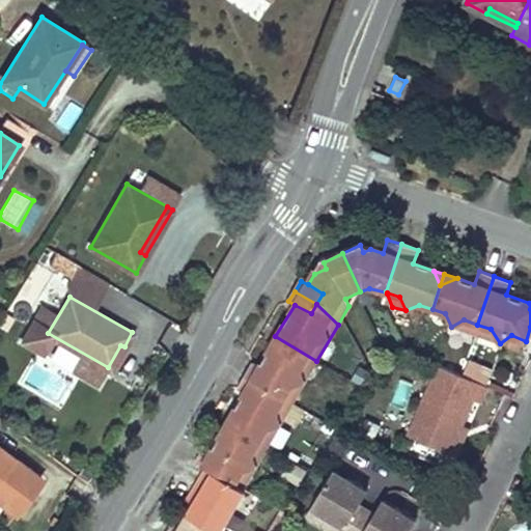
[(464,319),(451,327),(474,334),(477,325),(464,319)]
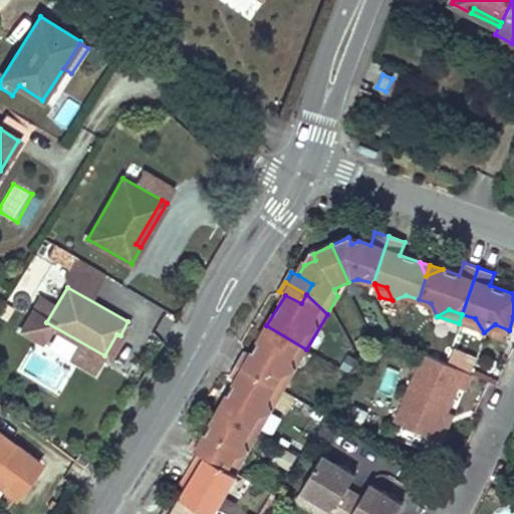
[(462,314),(459,323),(484,332),(475,318),(462,314)]
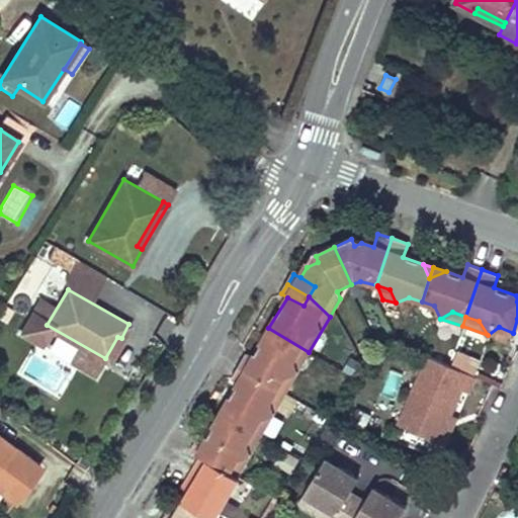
[(266,366),(259,377),(284,393),(309,352),(268,328),(251,357),(266,366)]
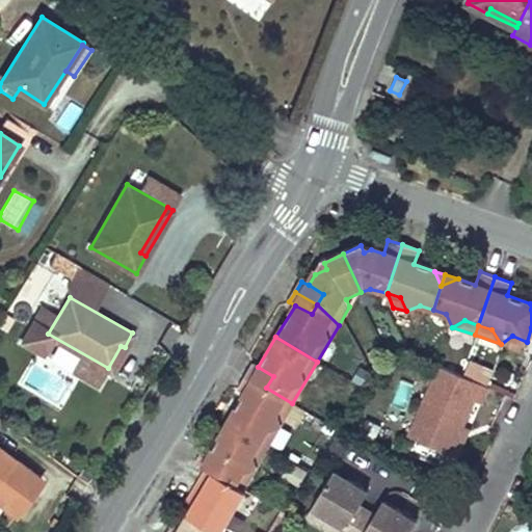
[(121,346),(108,368),(110,370),(125,347),(121,346)]
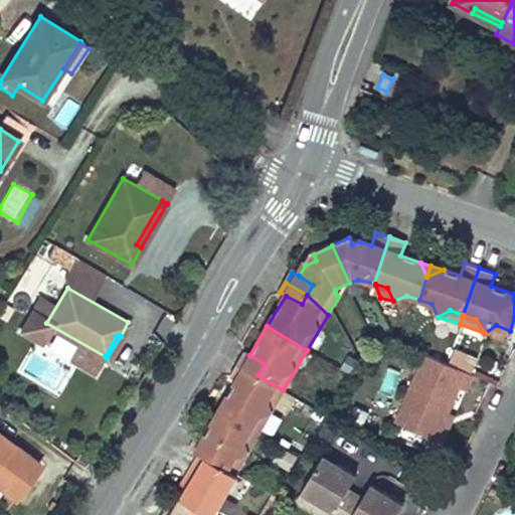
[(450,362),(475,369),(480,354),(454,346),(450,362)]
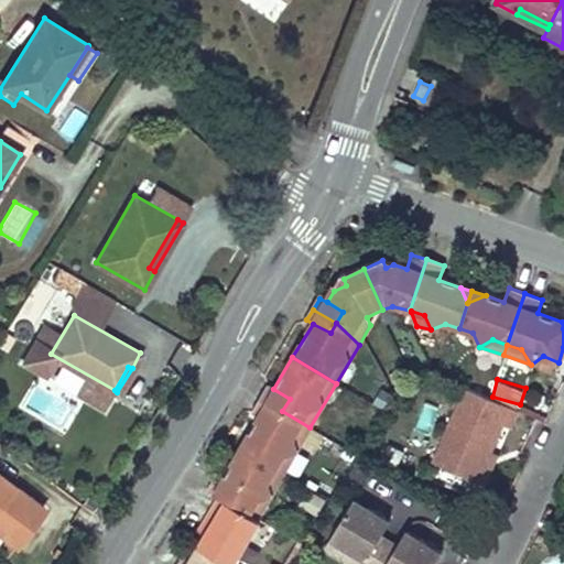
[(267,384),(258,399),(282,411),(290,399),(273,389),(267,384)]
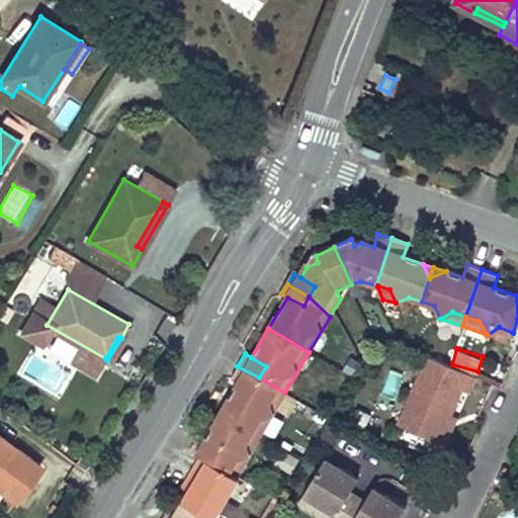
[(428,354),(397,426),(431,441),(443,414),(454,386),(461,390),(468,372),(450,365),(449,364),(428,354)]
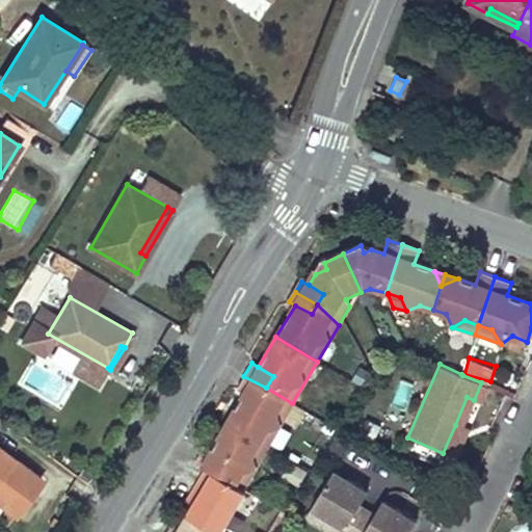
[(243,376),(236,388),(242,391),(259,400),(266,388),(243,376)]
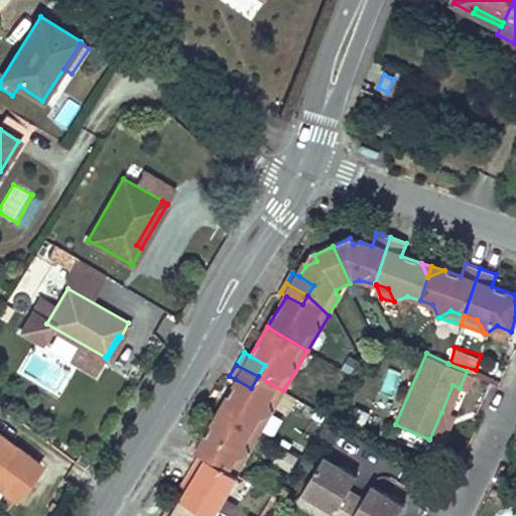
[(235,379),(219,406),(261,430),(283,391),(258,376),(251,388),(235,379)]
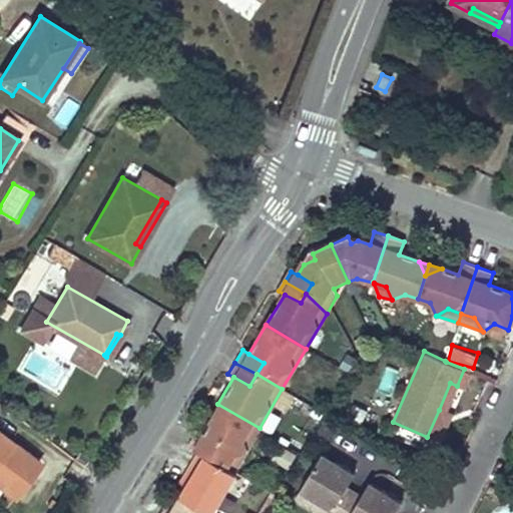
[(214,442),(207,454),(235,470),(260,428),(217,404),(200,434),(214,442)]
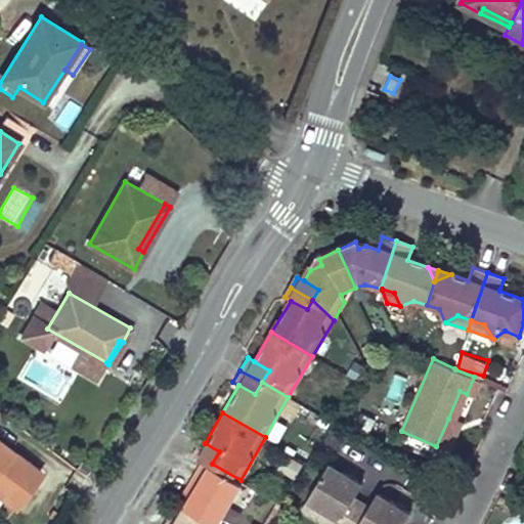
[(448,419),(436,446),(442,448),(455,422),(448,419)]
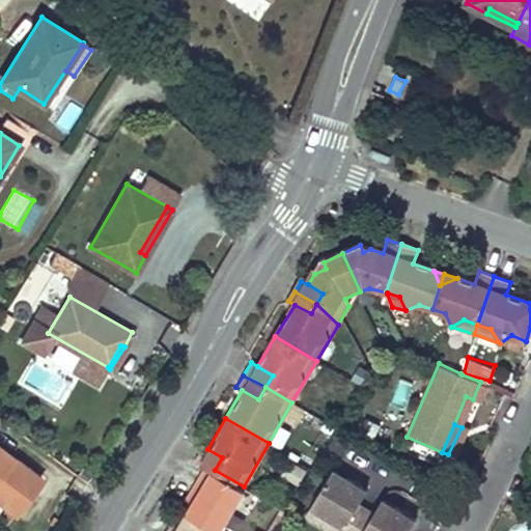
[(199,445),(192,457),(206,466),(215,470),(222,457),(207,449),(199,445)]
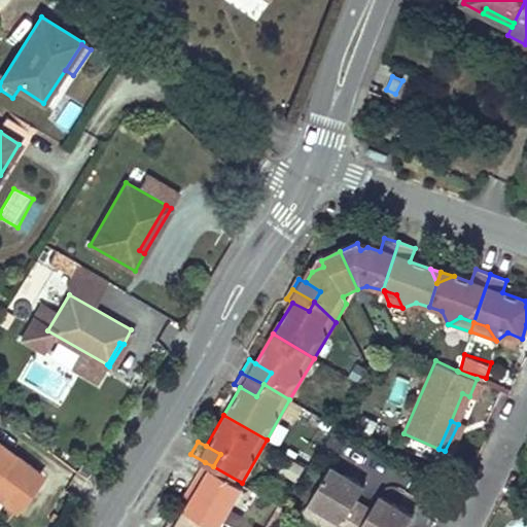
[(0,497),(8,504),(12,506),(28,487),(31,489),(41,476),(0,443),(0,497)]
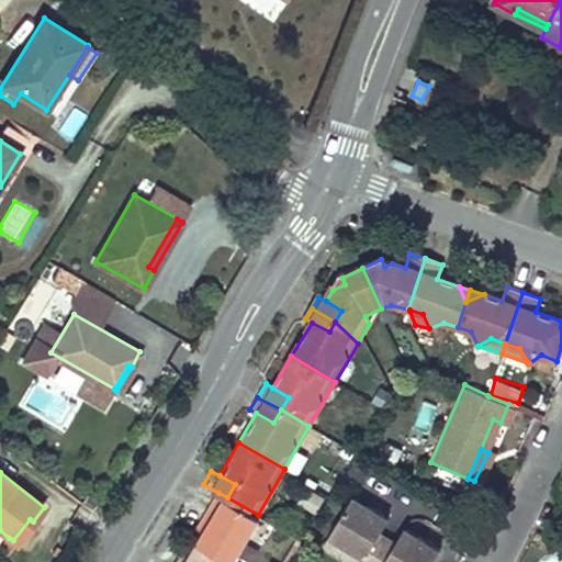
[(198,540),(192,549),(183,561),(231,561),(260,516),(258,515),(227,497),(218,493),(209,508),(215,512),(204,530),(198,540)]
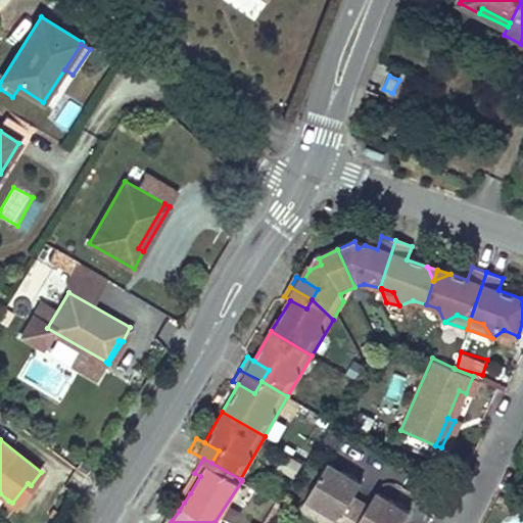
[(329,465),(308,498),(341,518),(337,522),(359,522),(369,507),(368,507),(354,497),(363,484),(329,465)]
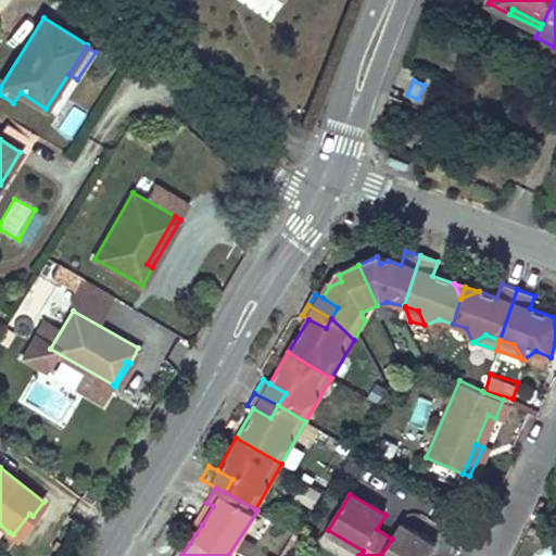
[(213,506),(206,503),(196,521),(202,525),(213,506)]
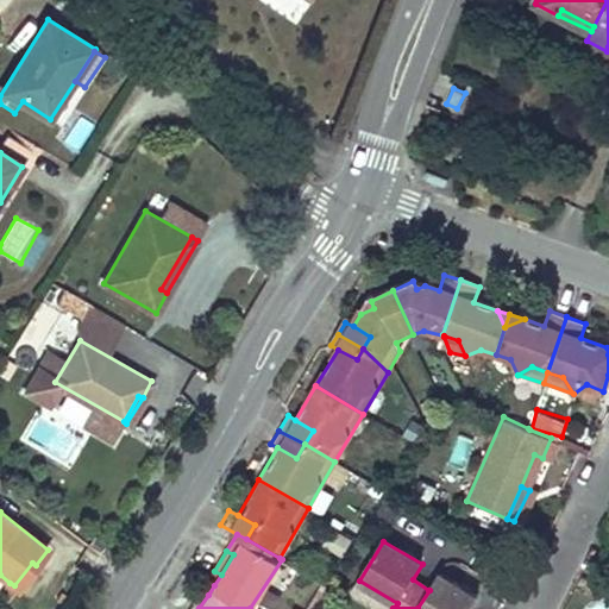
[(18,589),(36,565),(32,563),(14,585),(18,589)]
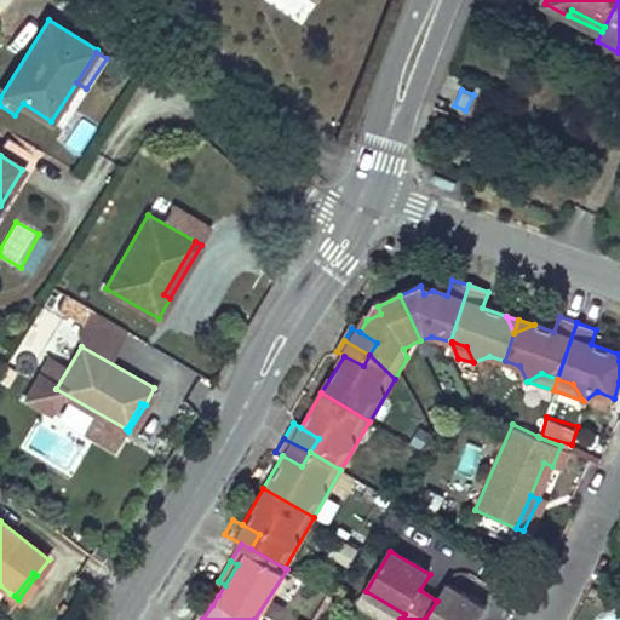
[(480,619),(488,608),(447,584),(436,601),(437,601),(425,619),(480,619)]
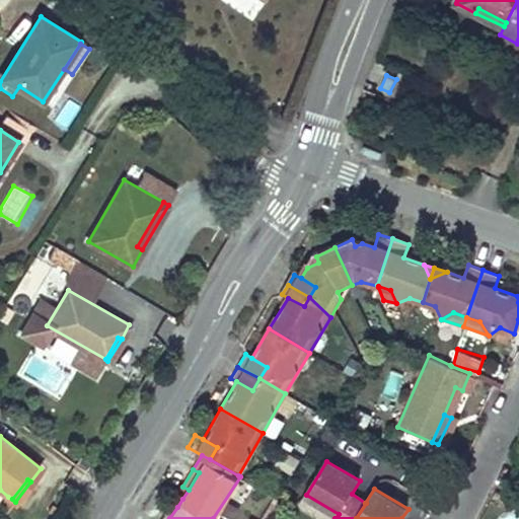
[(306,495),(301,504),(325,518),(335,518),(339,514),(306,495)]
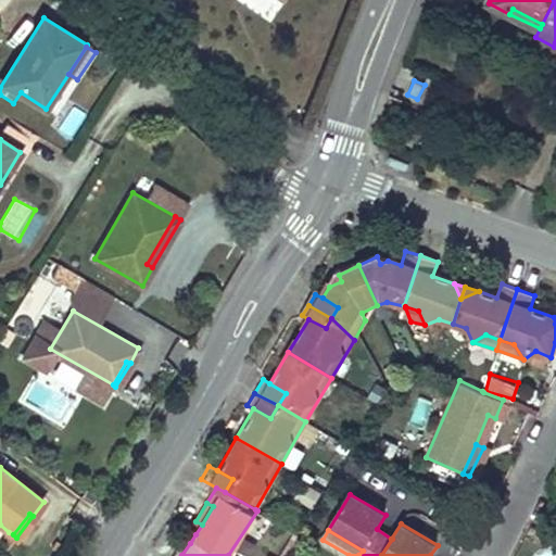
[(0,548),(4,553),(16,538),(13,534),(9,532),(0,543),(0,548)]
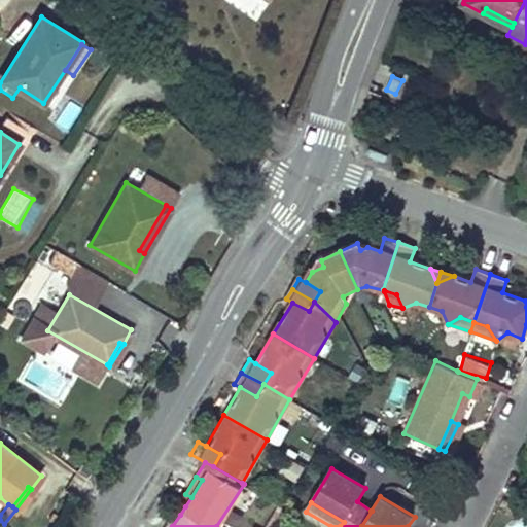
[(174,511),(164,526),(172,526),(180,515),(174,511)]
